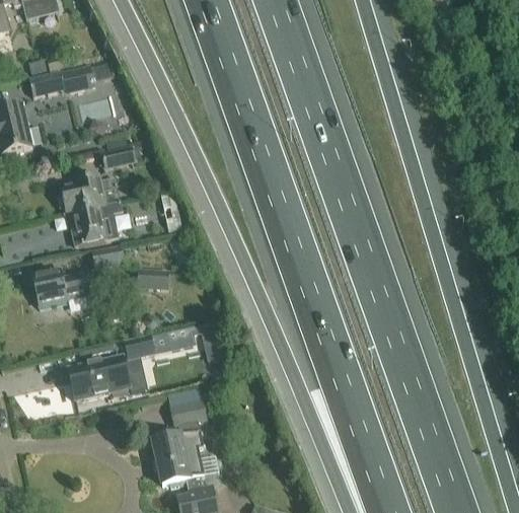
[(0,0),(0,30),(8,28),(2,2),(10,0),(22,0),(22,3),(26,18),(58,10),(55,0),(0,0)]
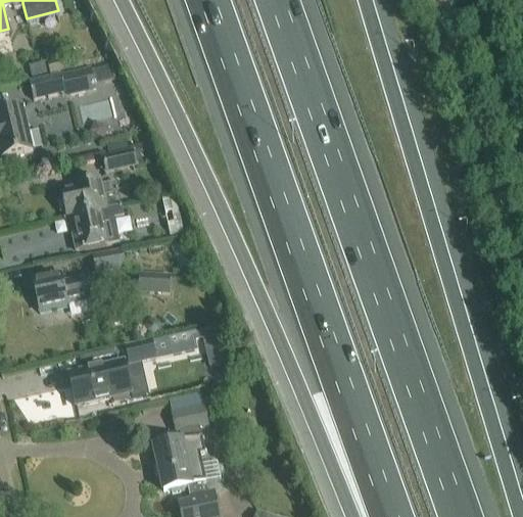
[(44,58),(29,62),(32,74),(47,71),(44,58)]
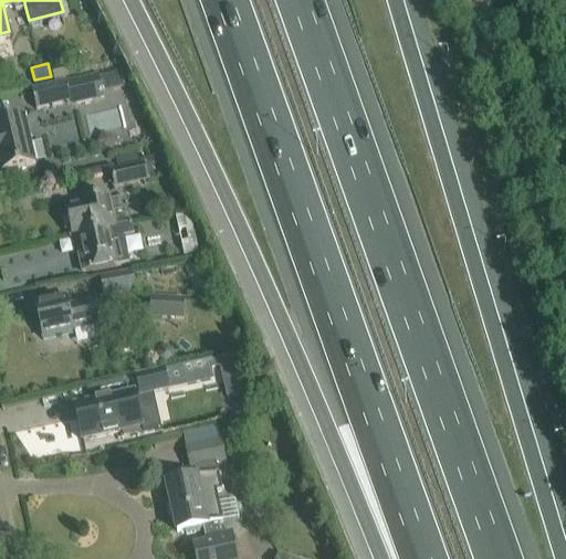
[(104,92),(103,86),(125,81),(122,65),(98,70),(98,69),(31,85),(35,104),(70,96),(71,99),(104,92)]
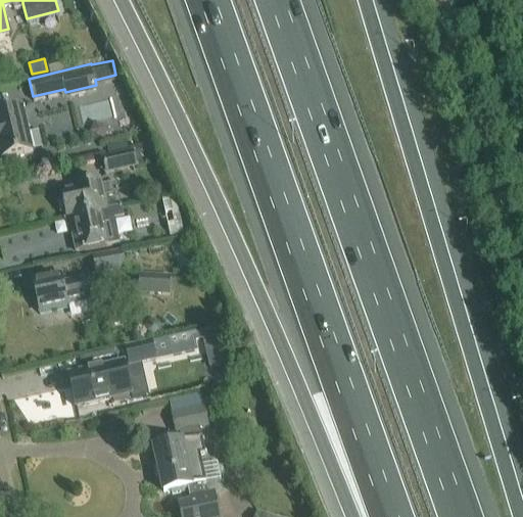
[(58,60),(48,61),(49,71),(60,68),(58,60)]
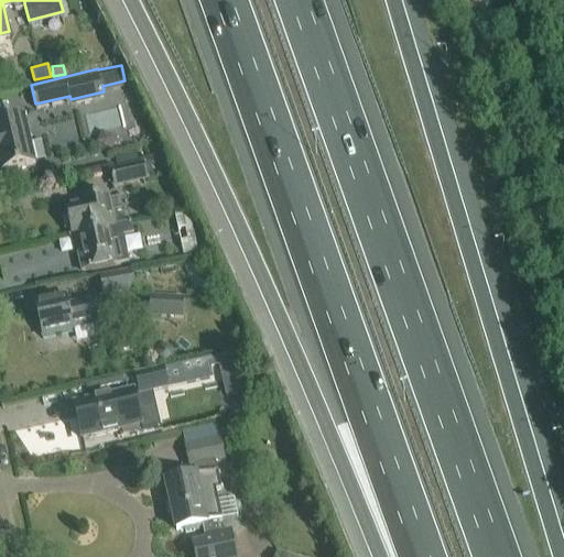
[(119,100),(85,108),(90,128),(123,119),(119,100)]
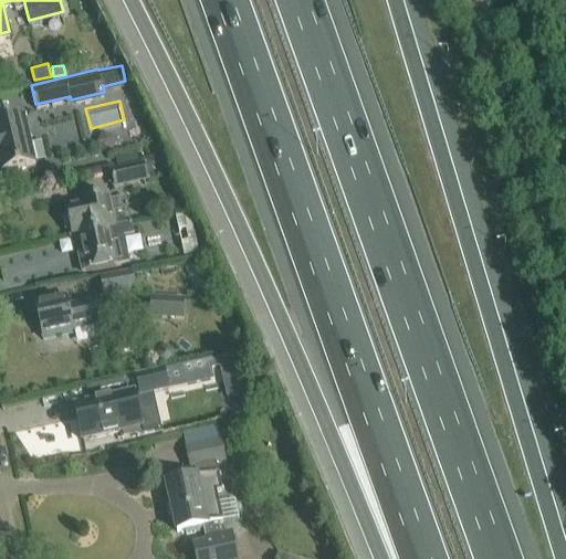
[(35,158),(23,107),(0,112),(0,166),(0,167),(35,158)]
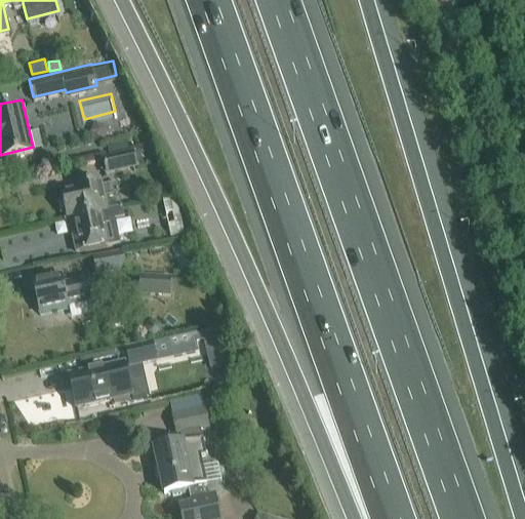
[(134,148),(103,155),(106,169),(137,162),(134,148)]
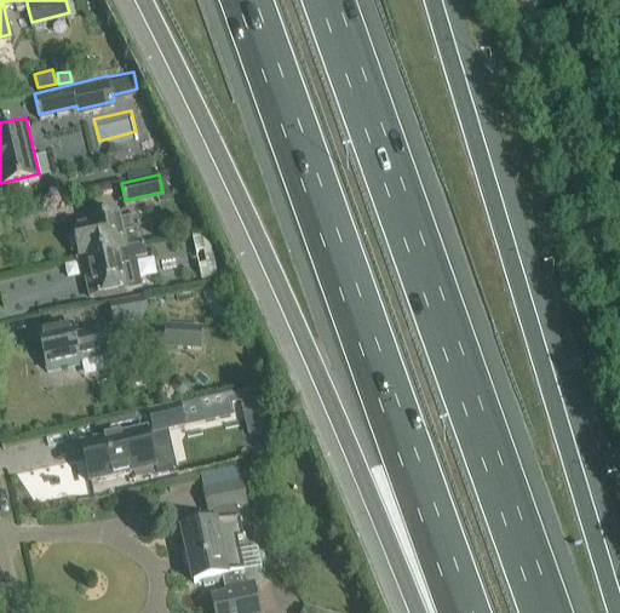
[(82,253),(126,242),(121,225),(139,222),(137,211),(119,215),(118,207),(95,213),(97,219),(72,224),(74,233),(69,234),(73,247),(76,246),(79,255),(82,253)]
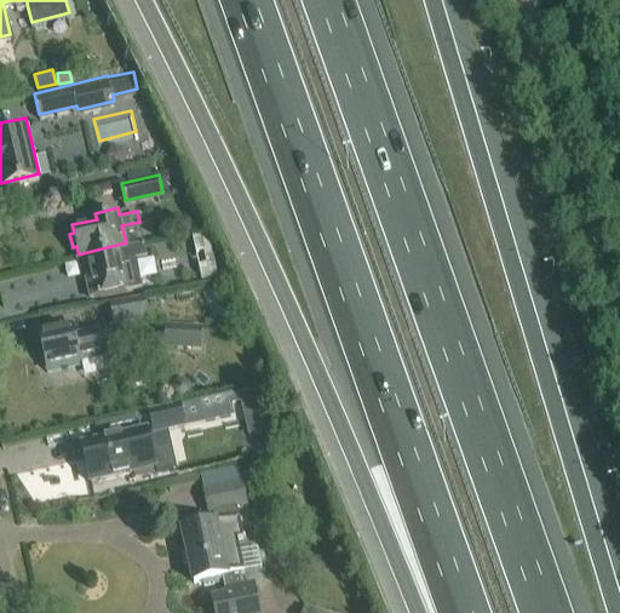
[(208,228),(193,231),(196,247),(204,246),(206,258),(197,261),(201,275),(218,271),(208,228)]
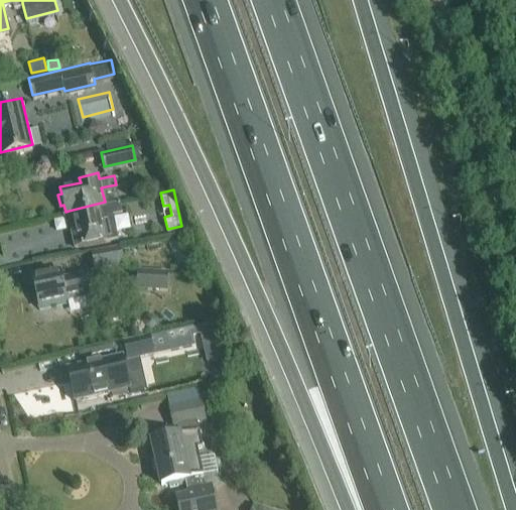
[(119,199),(105,202),(69,211),(77,244),(117,235),(113,212),(122,210),(119,199)]
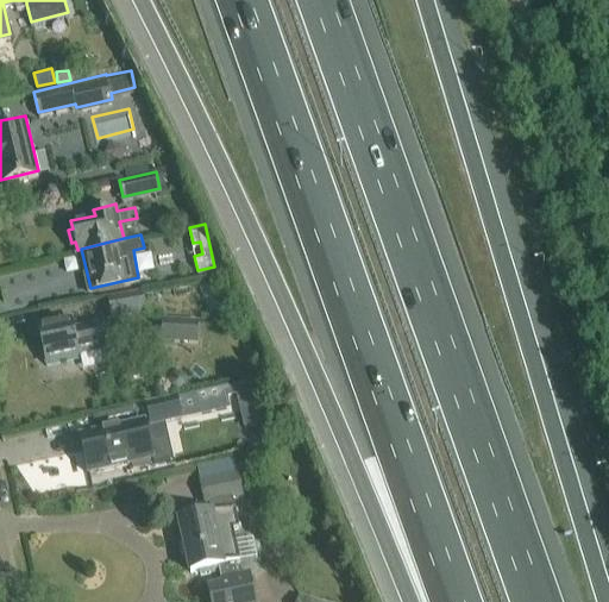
[(111,313),(145,307),(143,287),(107,293),(111,313)]
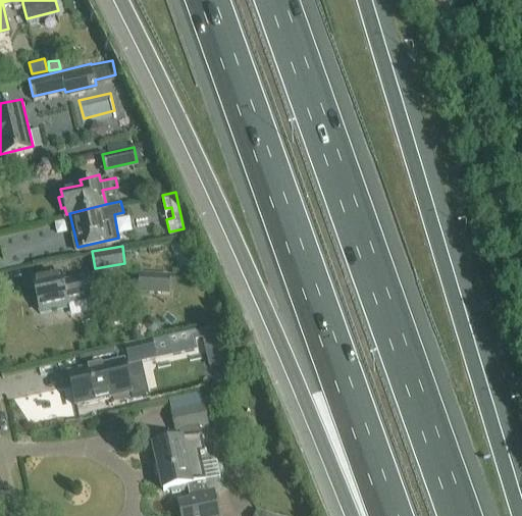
[(39,308),(94,296),(89,270),(63,275),(62,269),(32,276),(39,308)]
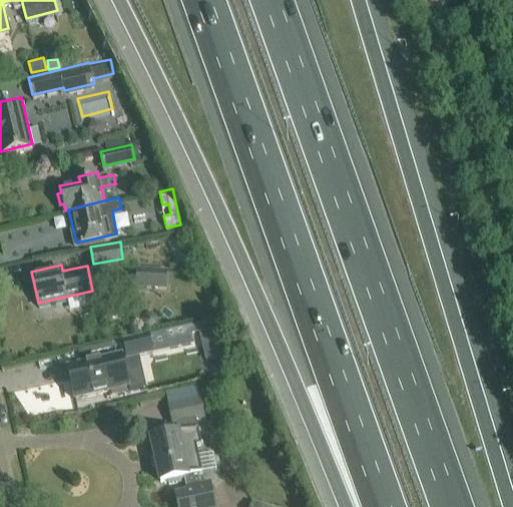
[(136,265),(135,285),(166,286),(167,267),(136,265)]
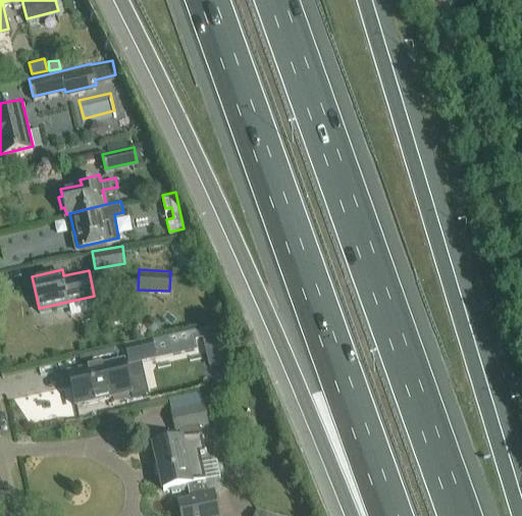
[(148,315),(144,321),(145,328),(151,331),(157,330),(161,325),(160,319),(155,314),(148,315)]
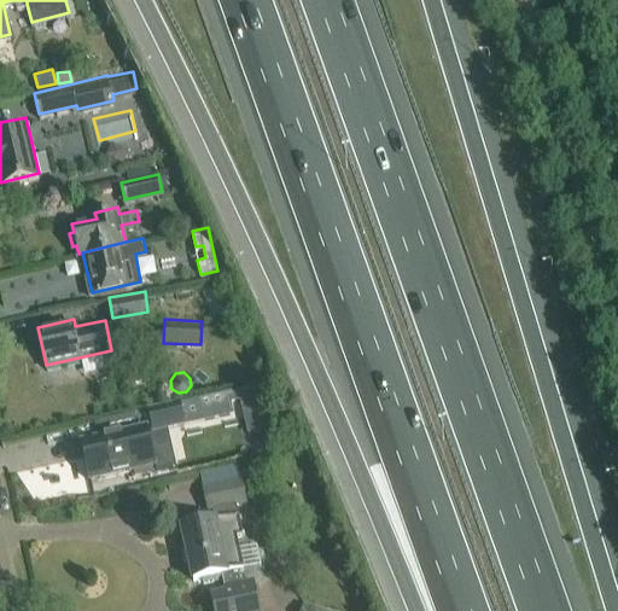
[(261,382),(238,388),(238,389),(240,396),(242,407),(264,402),(261,384),(261,382)]
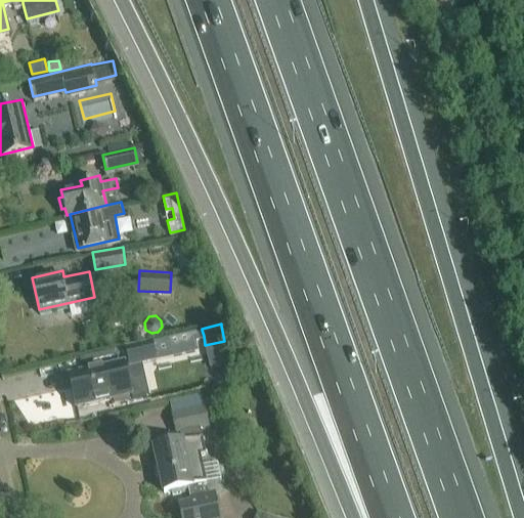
[(202,329),(154,339),(158,357),(198,348),(195,338),(204,336),(202,330),(202,329)]
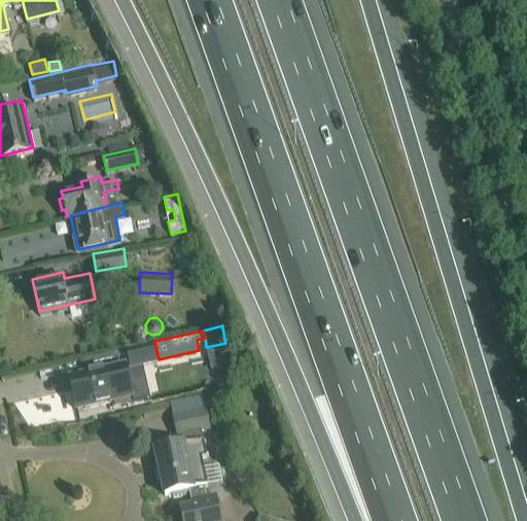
[(154,341),(126,347),(130,366),(143,362),(159,359),(154,341)]
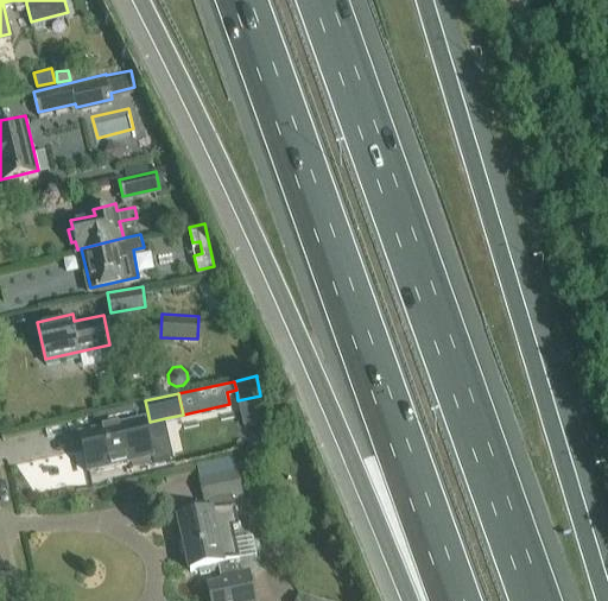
[(145,415),(77,430),(87,470),(154,455),(154,454),(147,423),(145,415)]
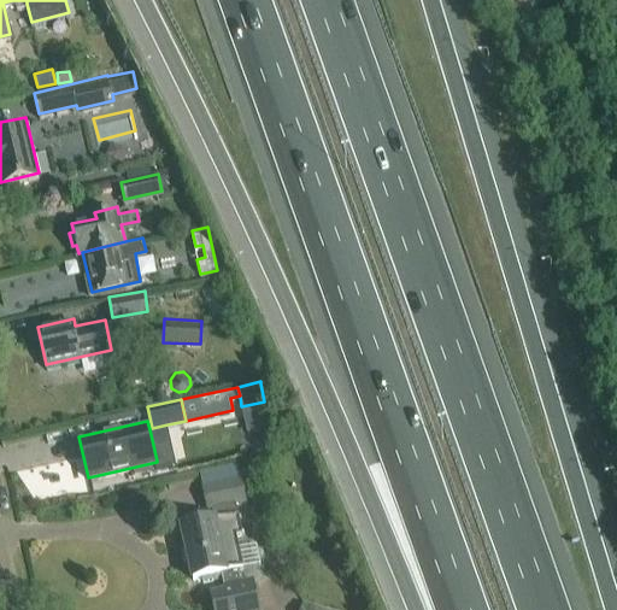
[(211,517),(182,523),(193,575),(203,573),(204,578),(217,575),(216,570),(221,569),(224,587),(211,590),(215,609),(259,609),(252,576),(242,578),(240,564),(244,564),(236,532),(242,529),(239,511),(236,500),(246,498),(241,474),(201,482),(206,505),(209,505),(211,517)]
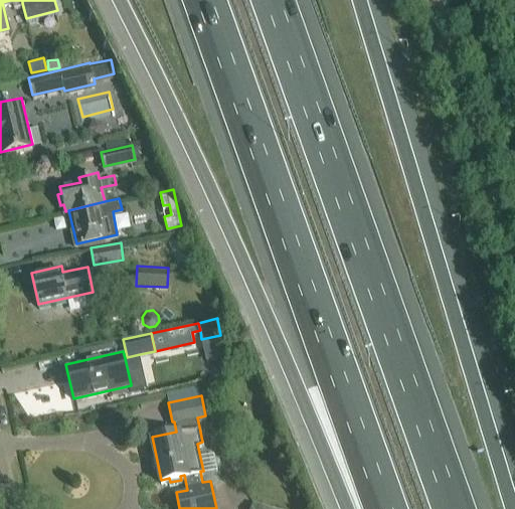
[(282,508),(251,500),(248,508),(282,508)]
